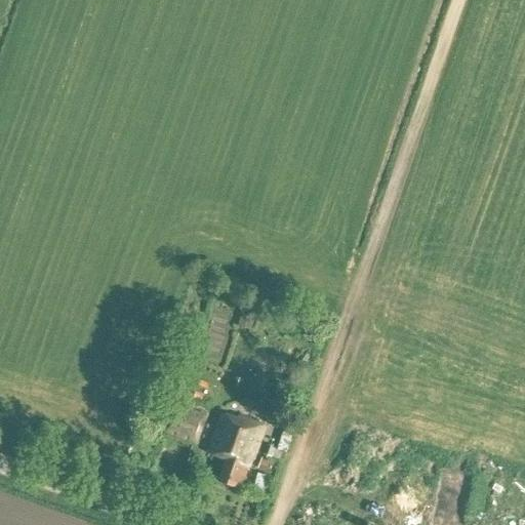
[(251,317),(238,313),(234,325),(247,329),(251,317)]
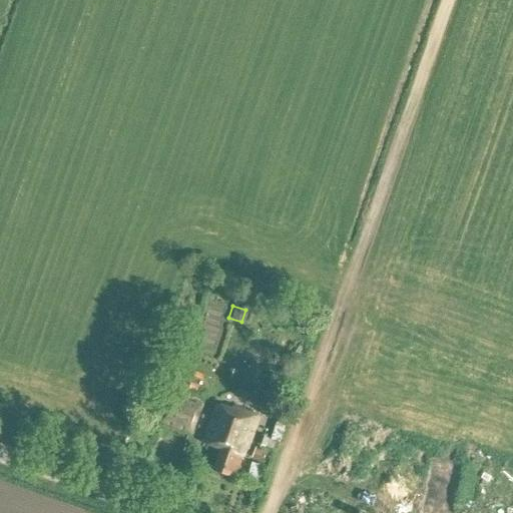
[(192,436),(202,407),(170,394),(158,423),(192,436)]
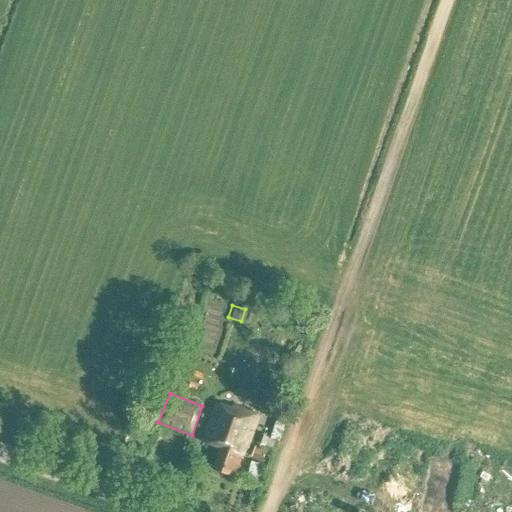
[(246,452),(258,417),(235,409),(234,411),(216,405),(202,444),(219,449),(212,470),(231,477),(241,450),(246,452)]
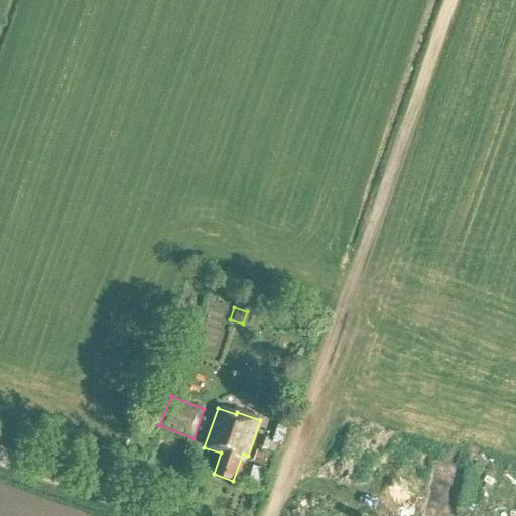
[(275,441),(272,440),(265,437),(261,447),(271,452),(275,441)]
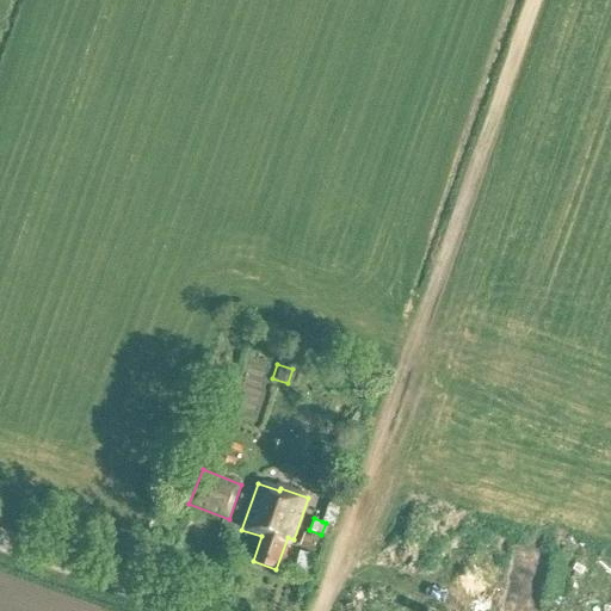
[(302,532),(297,545),(312,550),(315,537),(302,532)]
